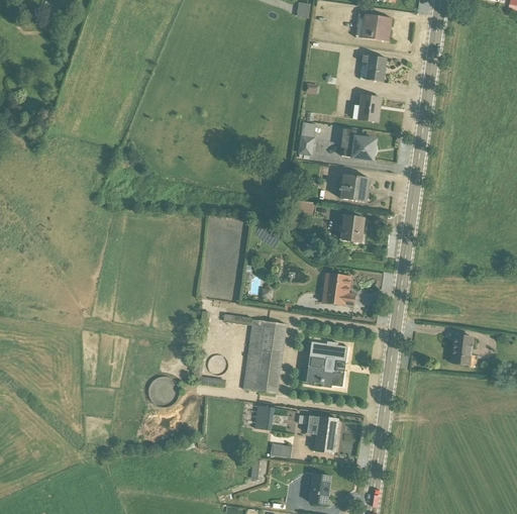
[(296,16),(308,18),(310,3),(299,1),(296,16)]
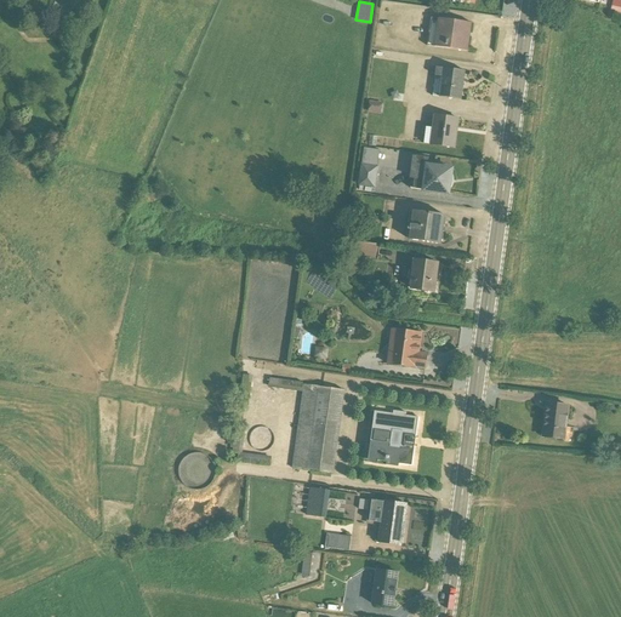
[(432,16),(427,44),(467,50),(472,22),(432,16)]
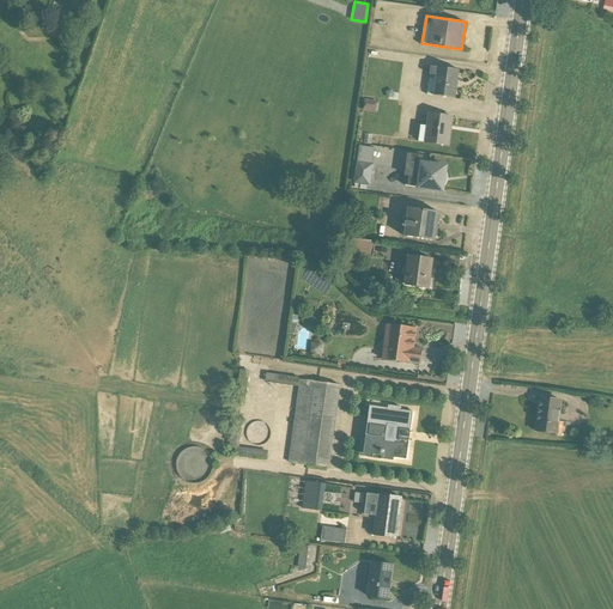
[(460,68),(431,65),(430,73),(428,92),(455,97),(460,68)]
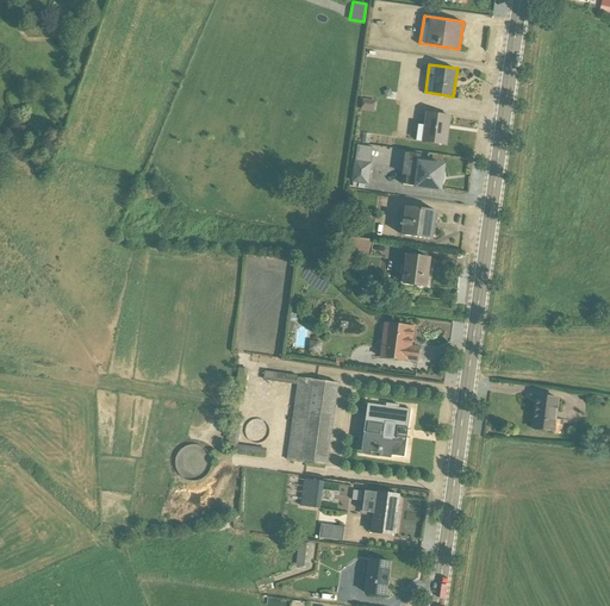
[(363,97),(361,108),(373,110),(375,99),(363,97)]
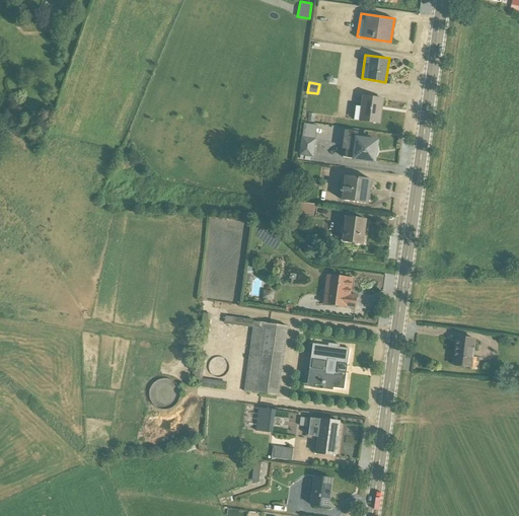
[(356,108),(354,119),(359,119),(359,120),(380,123),(384,97),(362,94),(361,105),(354,104),(353,108),(356,108)]
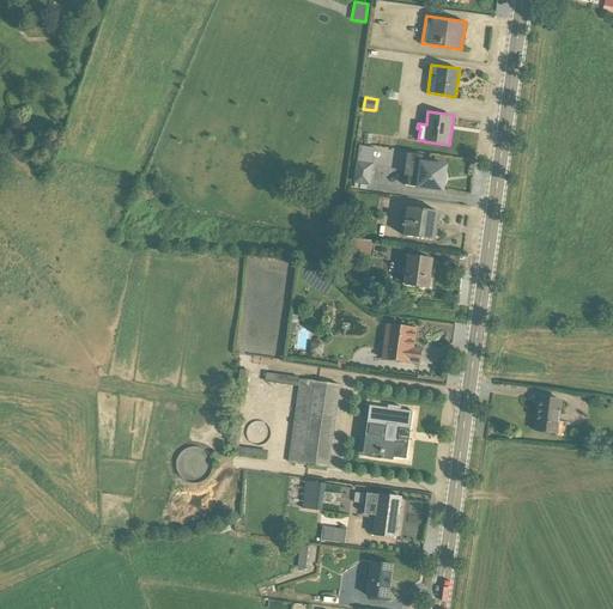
[(356,160),(353,182),(370,184),(375,146),(359,145),(357,159),(356,160)]
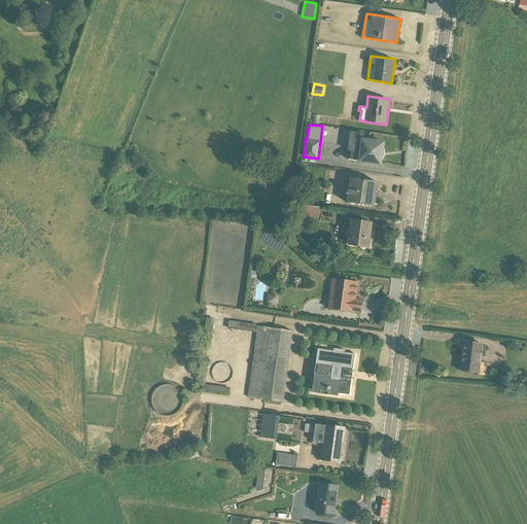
[(348,158),(380,163),(383,142),(373,141),(374,137),(363,135),(363,133),(350,131),(348,149),(350,150),(348,158)]
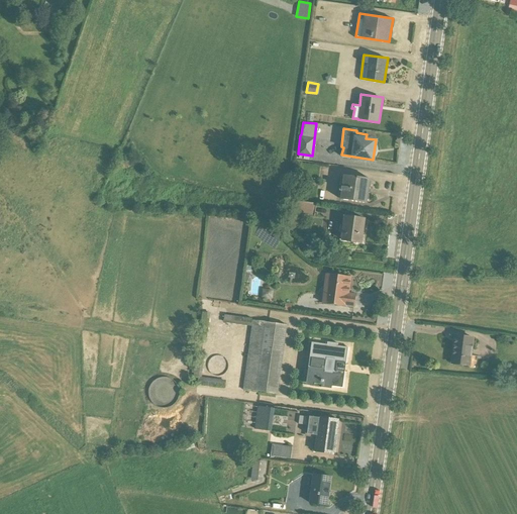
[(341,193),(340,199),(368,202),(371,178),(343,174),(343,180),(341,180),(339,192),(341,193)]
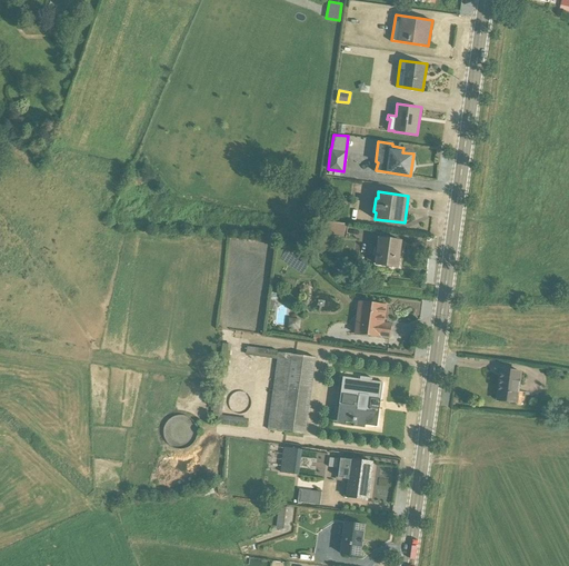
[(312,232),(346,237),(348,224),(313,217),(312,232)]
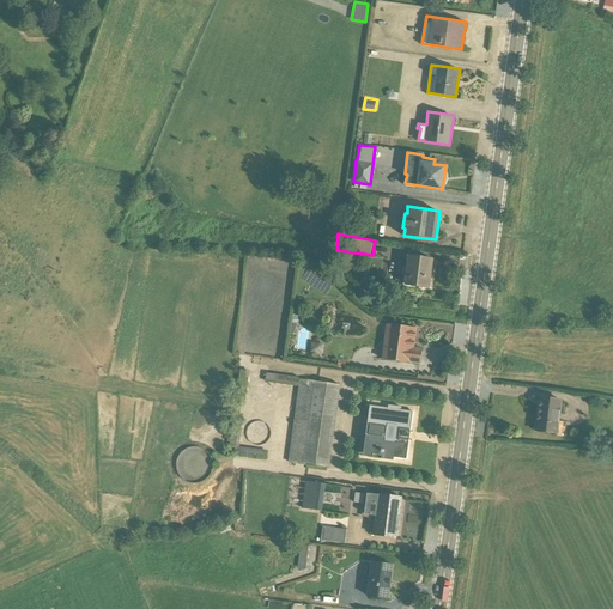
[(435,257),(407,254),(402,282),(405,282),(405,285),(430,288),(435,257)]
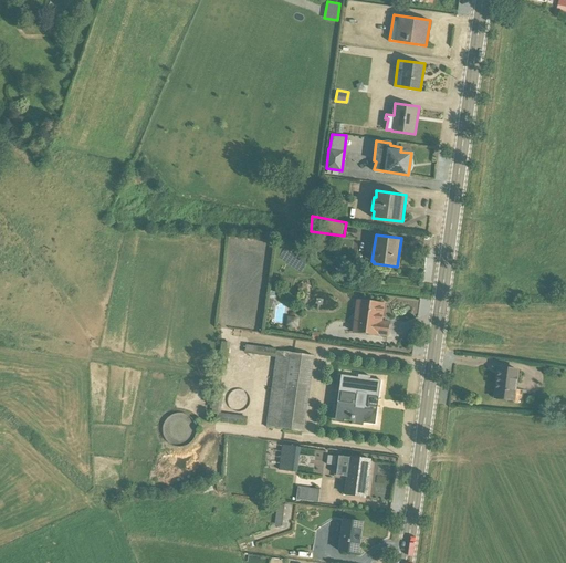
[(357,299),(352,331),(388,336),(390,321),(383,320),(385,302),(357,299)]
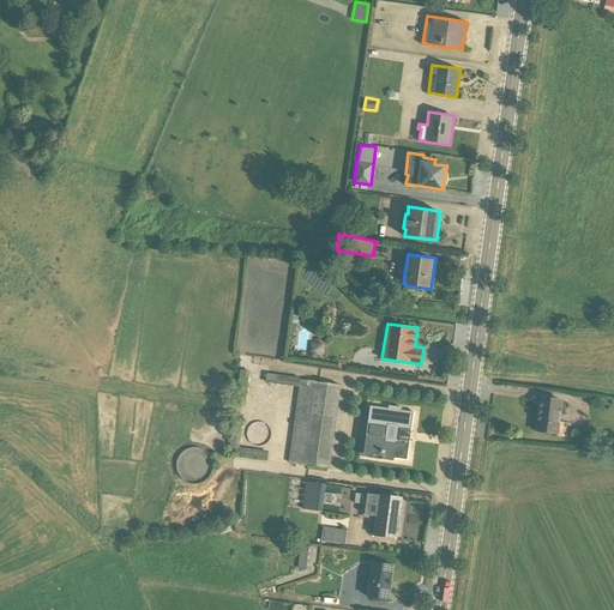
[(265,380),(299,385),(299,381),(298,380),(299,375),(266,370),(265,380)]
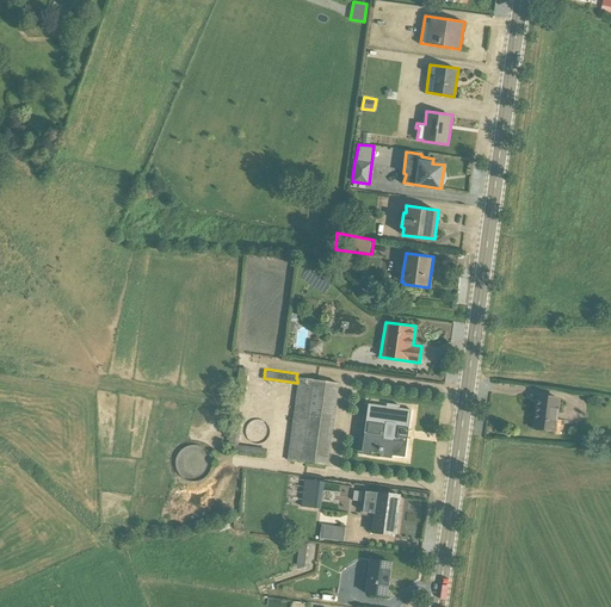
[(339,382),(298,376),(287,458),(328,464),(339,382)]
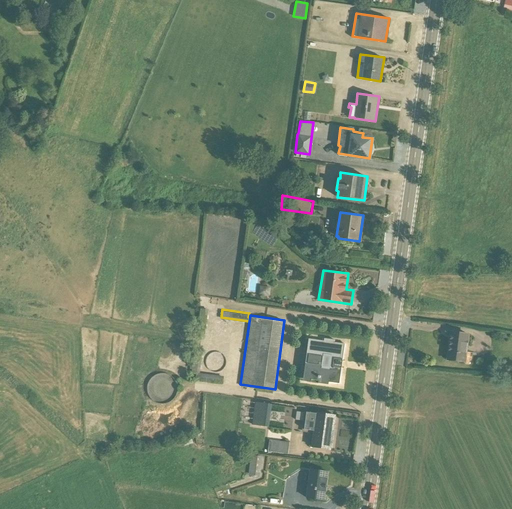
[(470,334),(451,331),(447,359),(466,361),(470,334)]
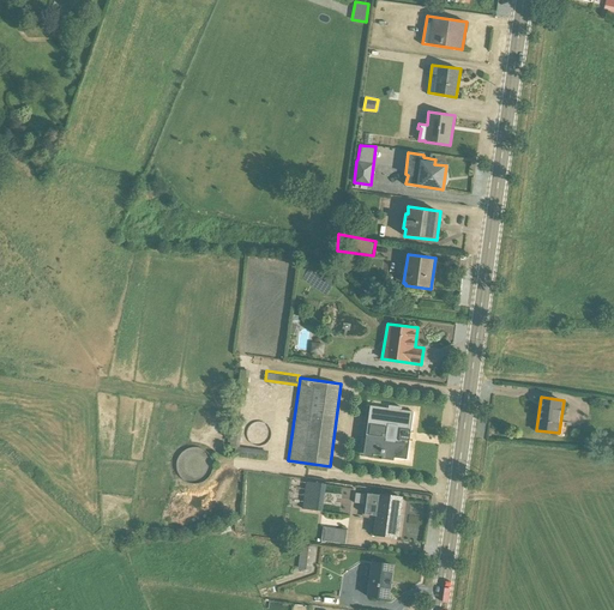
[(411,432),(414,410),(369,404),(363,454),(372,456),(373,453),(381,454),(381,457),(393,459),(395,456),(407,458),(409,447),(410,438),(411,432)]
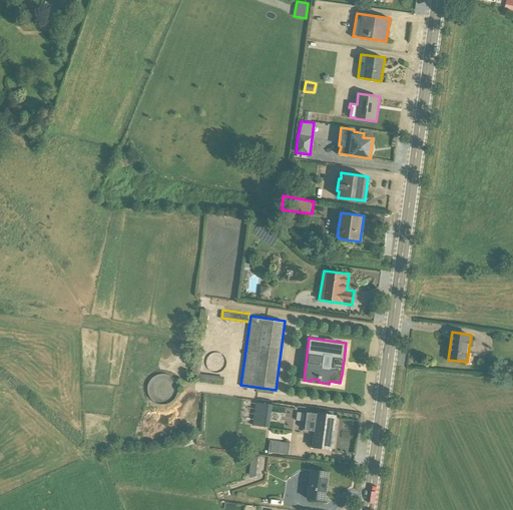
[(273,404),(255,402),(255,403),(252,423),(269,426),(273,404)]
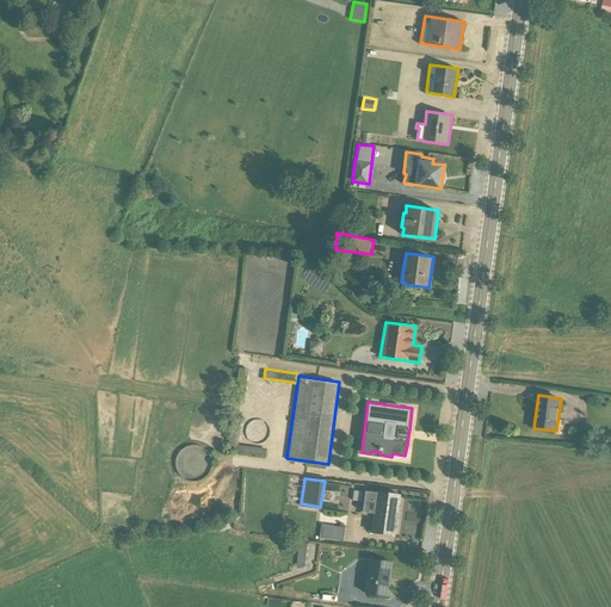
[(371,532),(395,536),(401,494),(378,490),(378,491),(364,490),(360,513),(371,514),(369,531),(371,531),(371,532)]
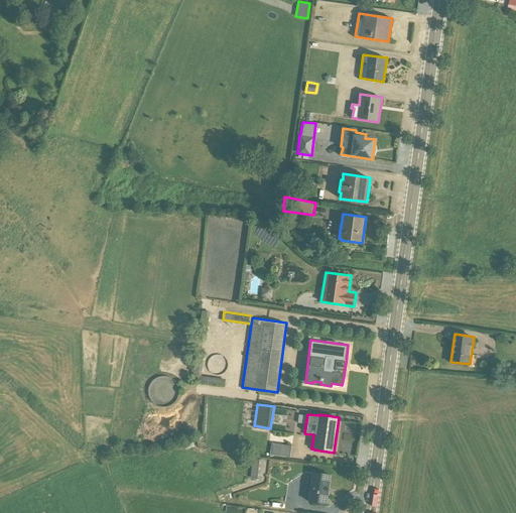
[(271,441),(269,453),(289,456),(291,444),(271,441)]
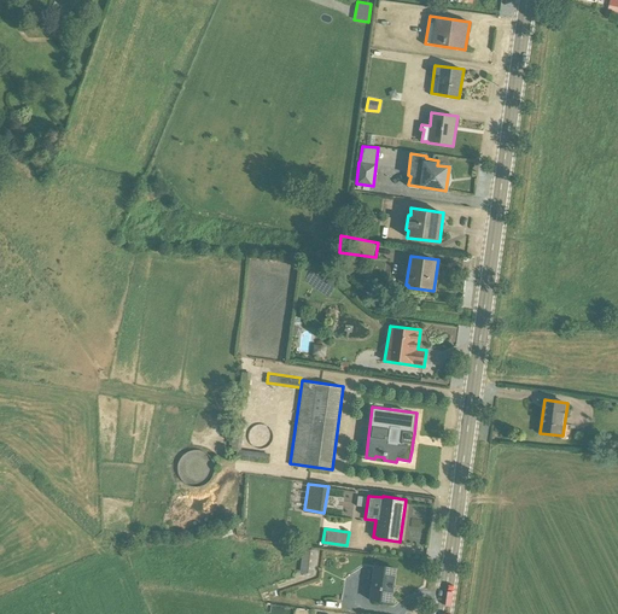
[(314,572),(316,548),(302,547),(299,571),(314,572)]
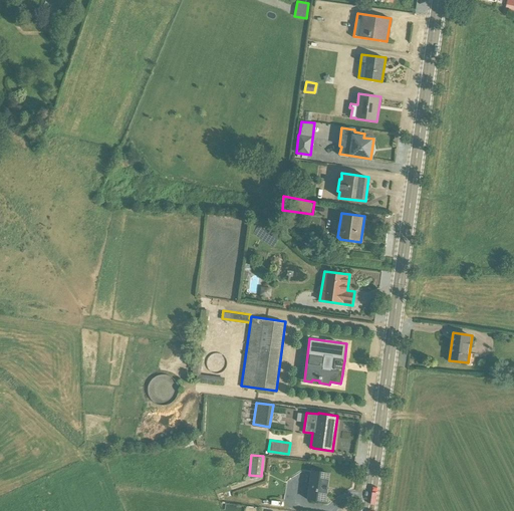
[(328,472),(303,469),(301,480),(309,481),(307,498),(324,500),(328,472)]
